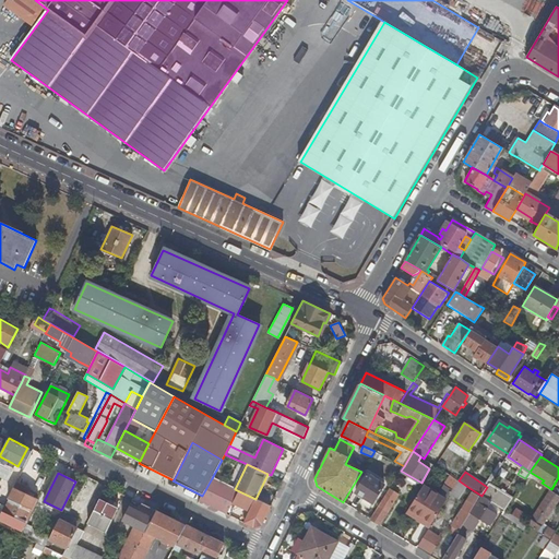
[(367,475),(356,492),(373,503),(384,485),(367,475)]
